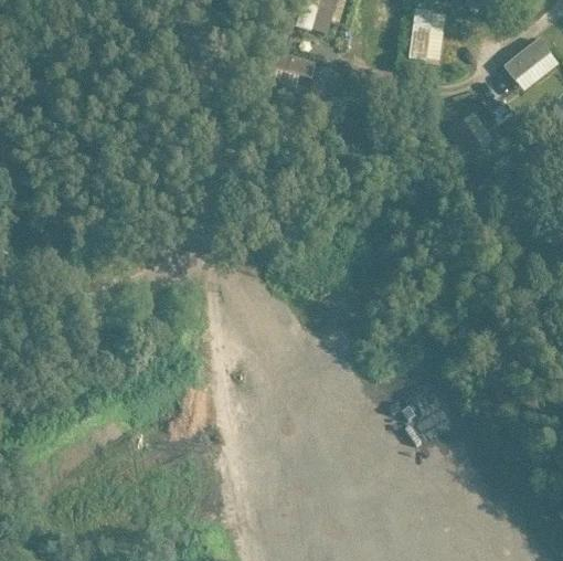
[(326,33),(336,0),(308,0),(300,25),(326,33)]
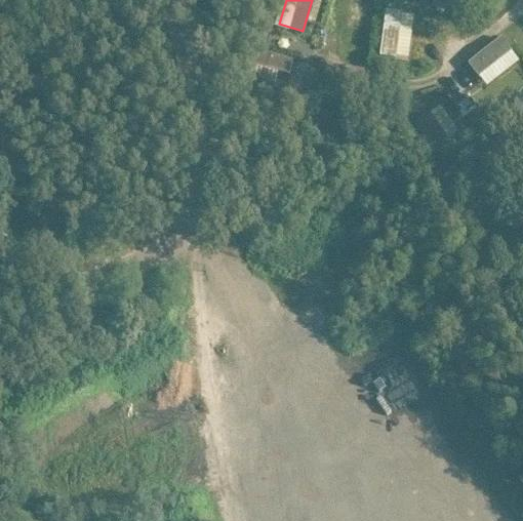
[(467,59),(484,84),(520,59),(501,35),(467,59)]
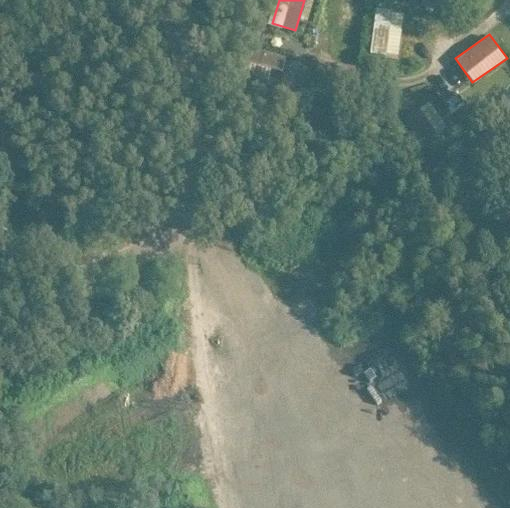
[(272,85),(271,94),(281,95),(282,86),(272,85)]
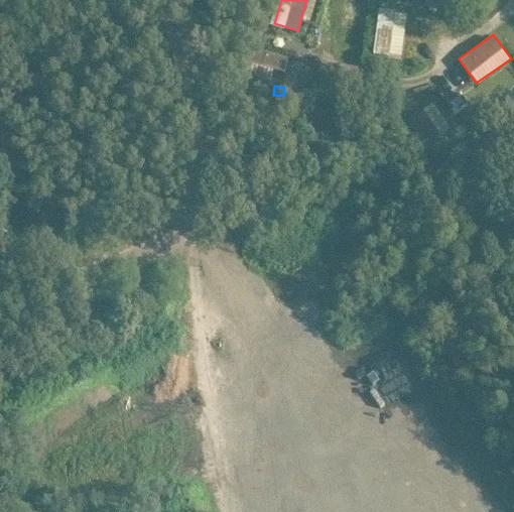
[(430,100),(406,118),(429,150),(455,132),(430,100)]
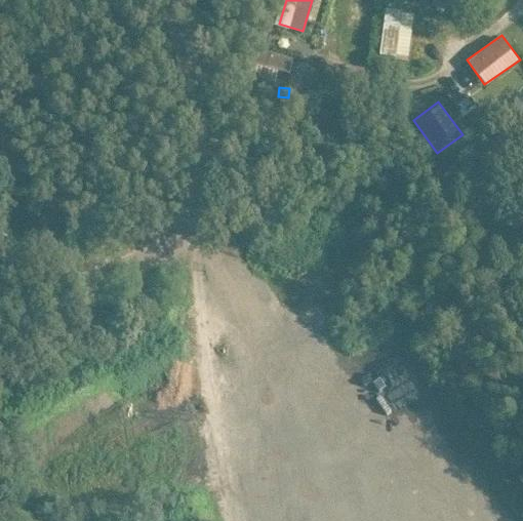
[(499,114),(492,119),(499,129),(507,123),(499,114)]
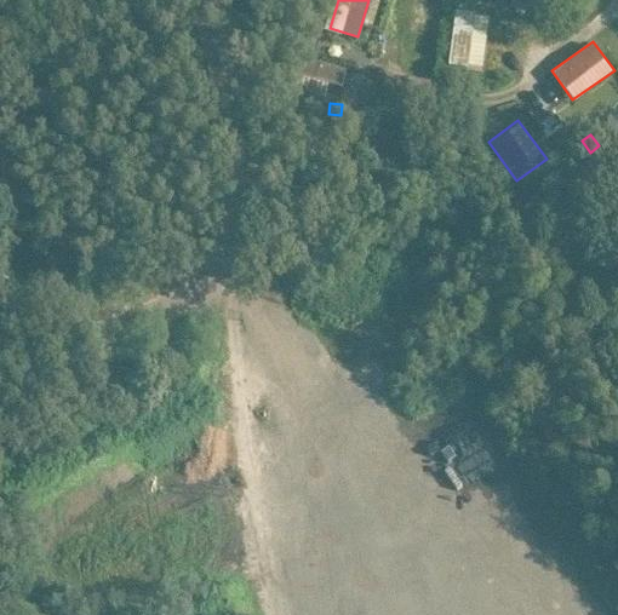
[(578,143),(570,148),(578,160),(585,155),(578,143)]
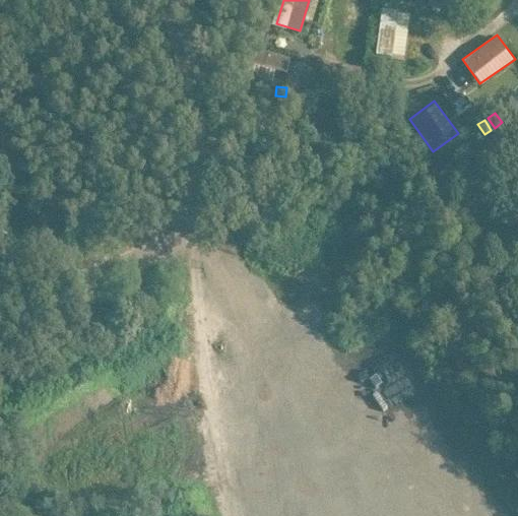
[(461,136),(450,144),(458,155),(469,147),(461,136)]
